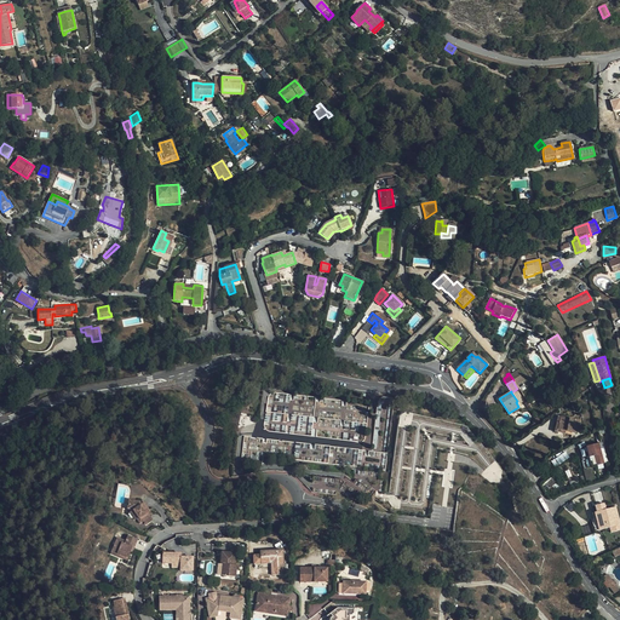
[(271,431),(313,435),(314,422),(315,423),(317,397),(292,395),(275,394),(271,431)]
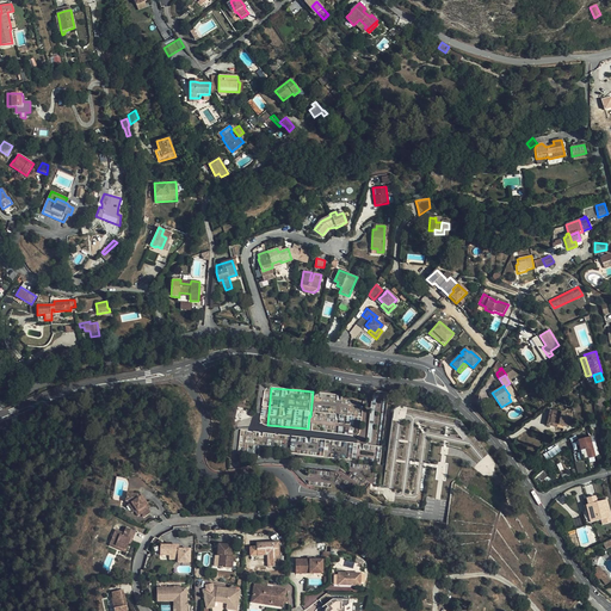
[(550,423),(553,411),(550,411),(547,425),(563,429),(565,426),(550,423)]
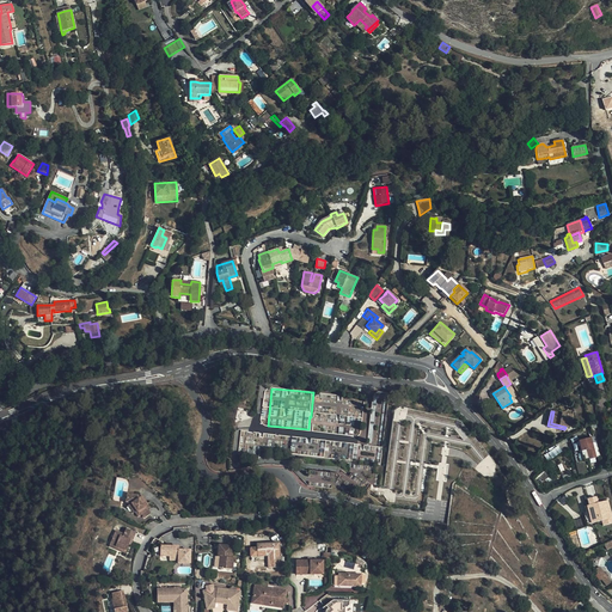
[(573,416),(554,411),(551,423),(565,427),(570,428),(573,416)]
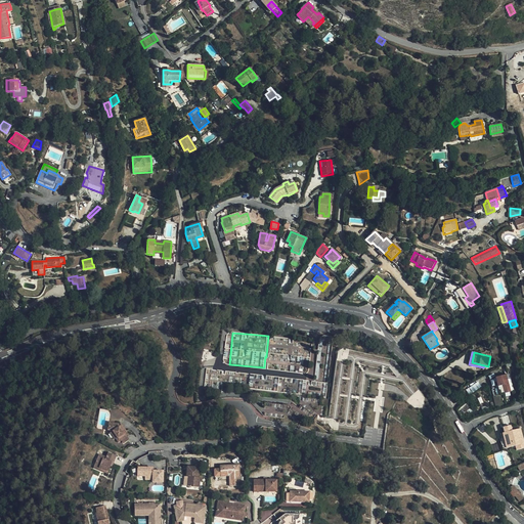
[(452,372),(446,376),(453,389),(465,383),(460,374),(454,377),(452,372)]
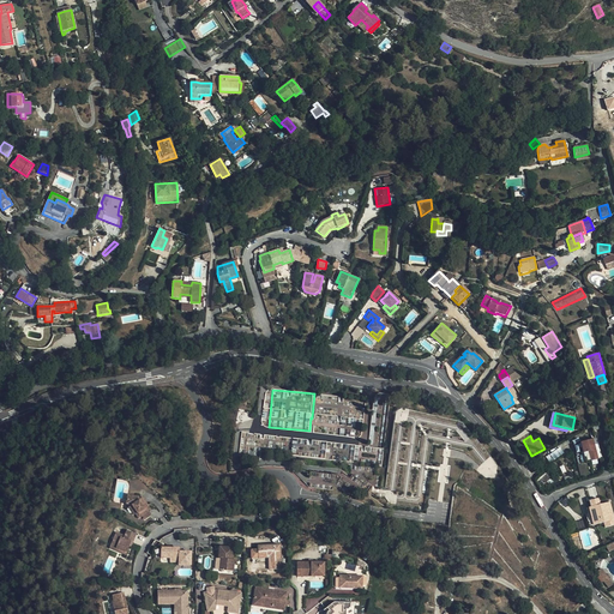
[(599,458),(594,439),(581,443),(579,441),(575,445),(579,464),(599,458)]
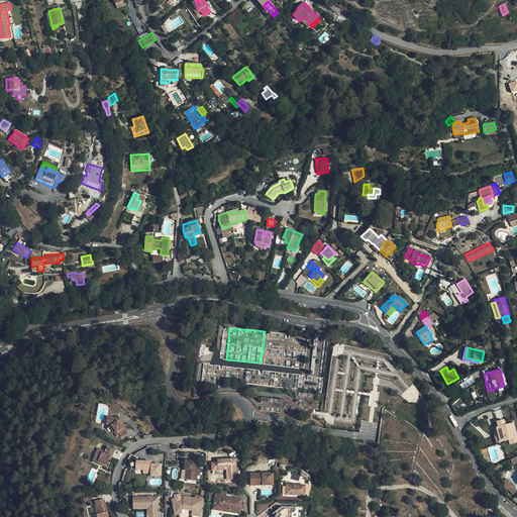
[(462,390),(476,382),(472,377),(459,385),(462,390)]
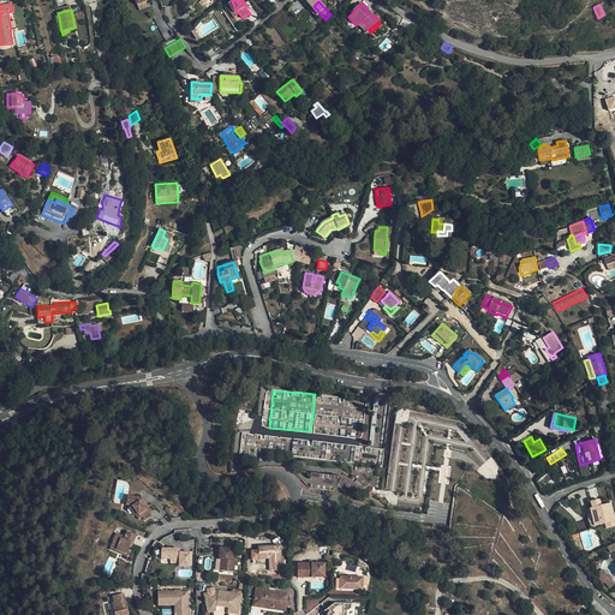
[(446,464),(441,475),(440,478),(441,479),(437,485),(445,488),(448,478),(451,473),(454,475),(457,476),(460,469),(451,465),(449,466),(446,464)]
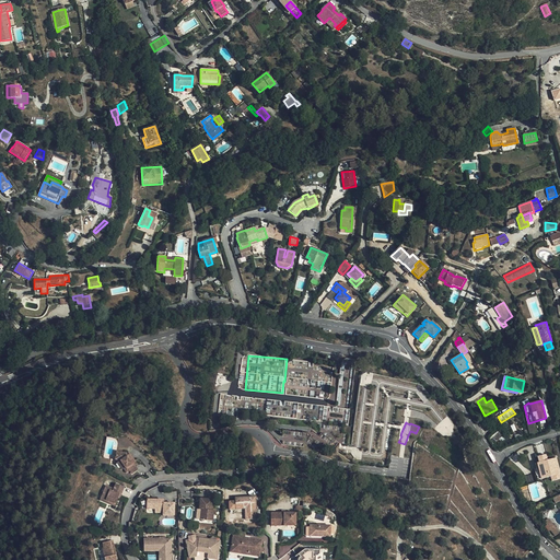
[(127,469),(130,467),(136,463),(138,462),(131,450),(128,451),(127,448),(118,447),(116,455),(119,456),(121,456),(125,462),(123,464),(127,469)]
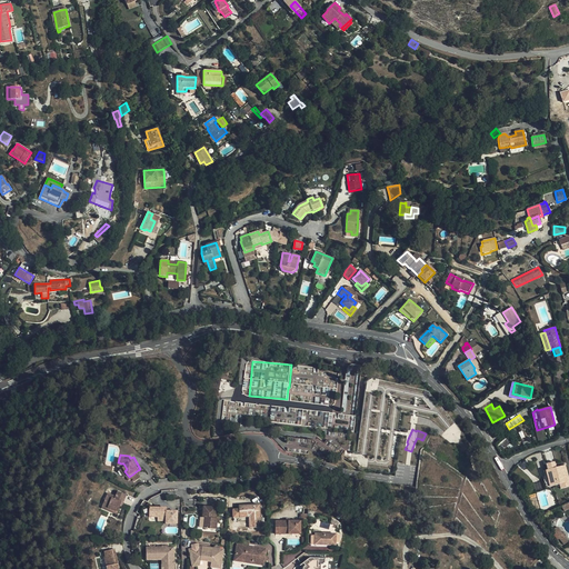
[(559,479),(560,482),(562,488),(568,485),(568,476),(566,463),(561,465),(561,467),(557,469),(556,467),(555,460),(546,462),(548,469),(552,485),(558,483),(557,479),(559,479)]
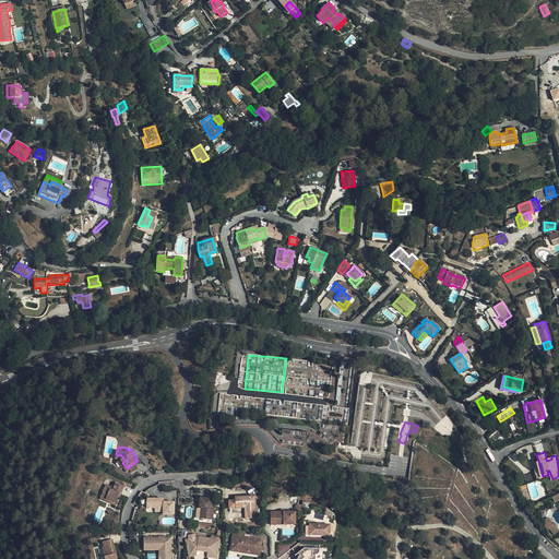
[(105,479),(100,490),(105,492),(104,494),(115,498),(118,490),(120,490),(125,479),(116,476),(113,484),(105,479)]
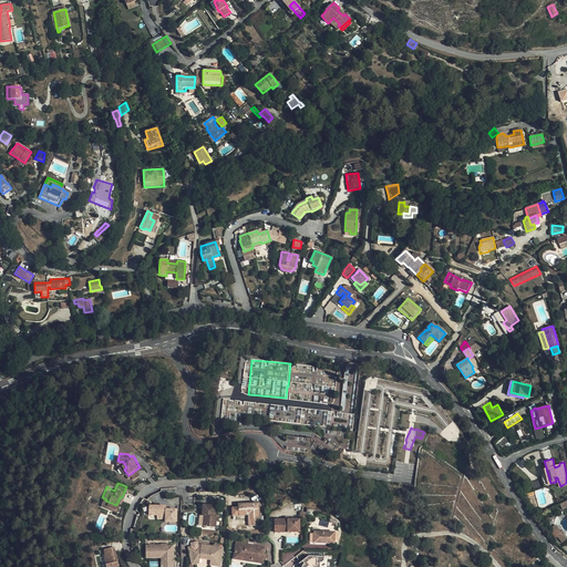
[(106,500),(102,497),(100,502),(115,508),(116,505),(105,501),(106,500)]
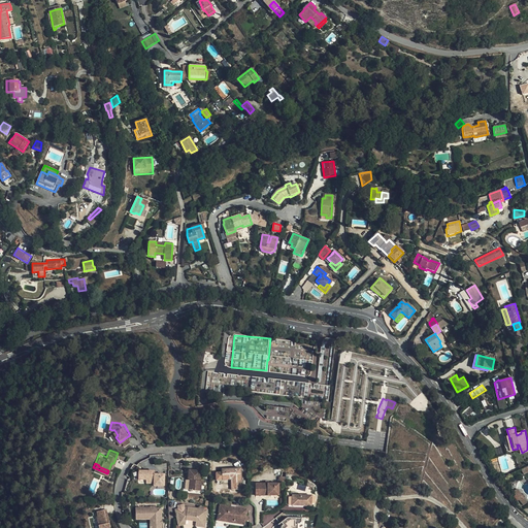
[(242,464),(223,465),(223,469),(217,469),(218,476),(224,476),(232,476),(233,486),(243,485),(242,464)]
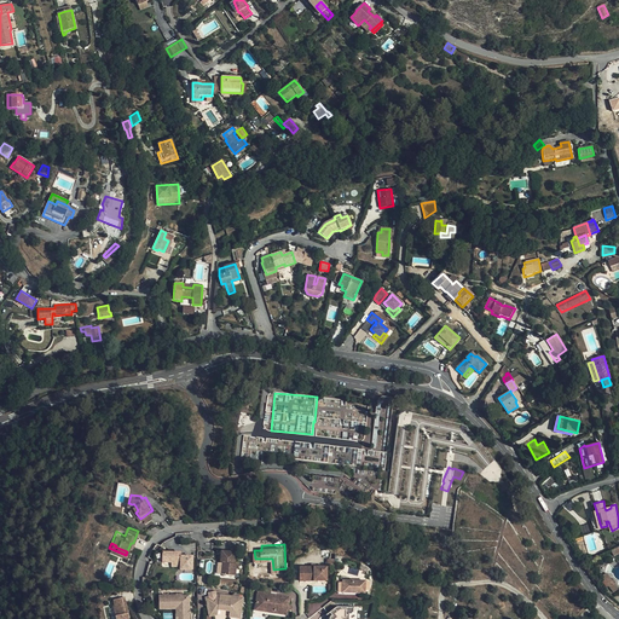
[(179,548),(163,548),(163,557),(174,557),(183,557),(183,561),(183,566),(194,566),(194,551),(183,551),(179,551),(179,548)]
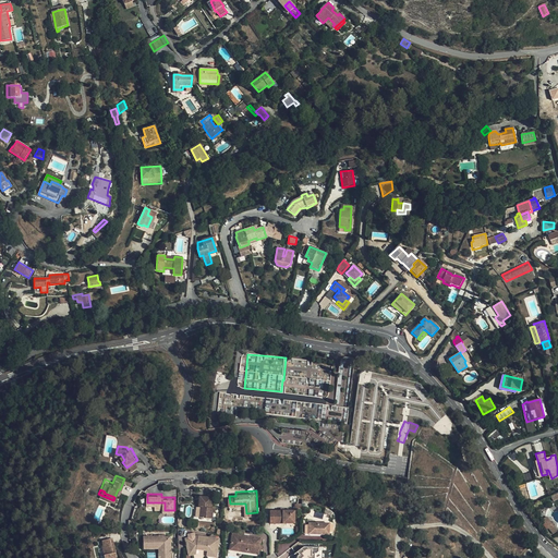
[(214,507),(214,506),(213,495),(199,495),(199,505),(214,507)]
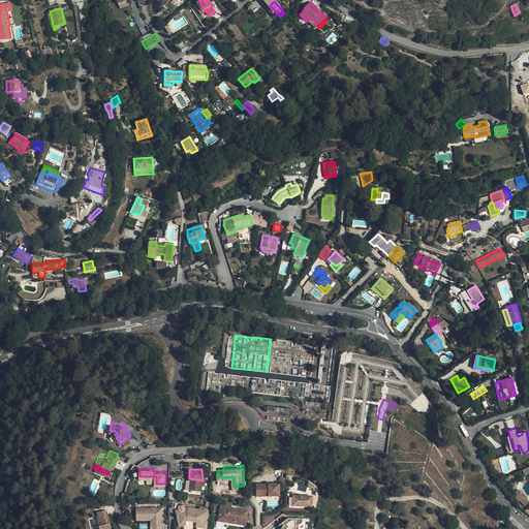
[(203,490),(203,484),(203,480),(189,478),(189,480),(191,480),(190,489),(203,490)]
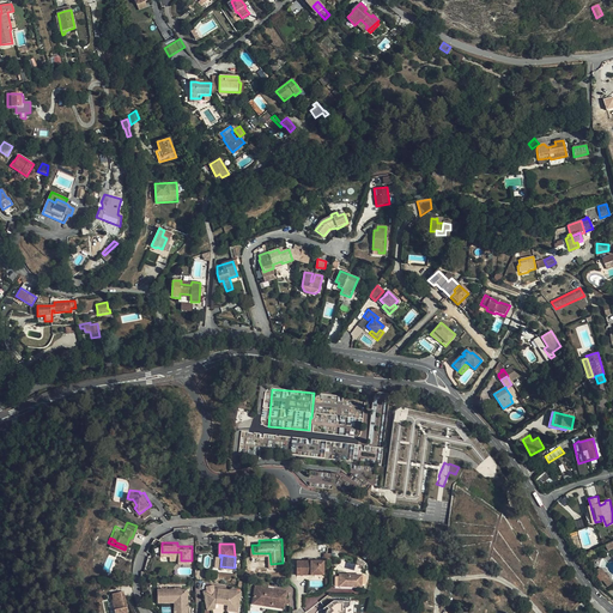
[(308,566),(298,566),(298,574),(303,574),(303,580),(326,581),(326,572),(328,572),(328,569),(326,569),(326,566),(316,566),(314,563),(310,563),(308,566)]
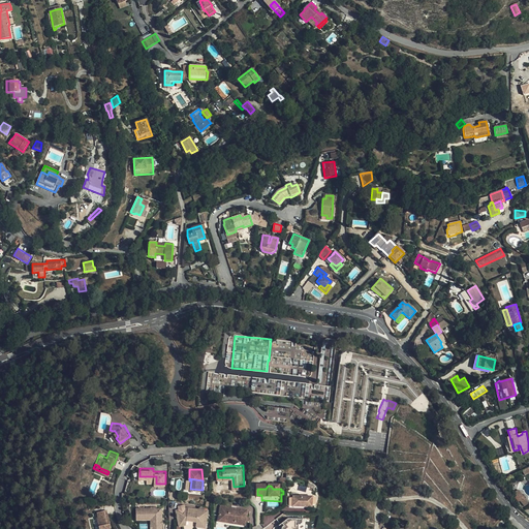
[(517,495),(516,496),(520,501),(521,500),(525,497),(522,492),(521,492),(517,495)]
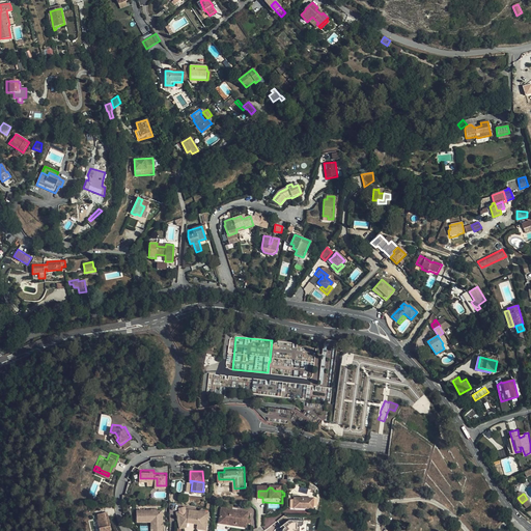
[(302,503),(302,508),(311,508),(311,505),(315,505),(314,508),(318,508),(318,506),(325,505),(325,495),(300,495),(300,503),(302,503)]
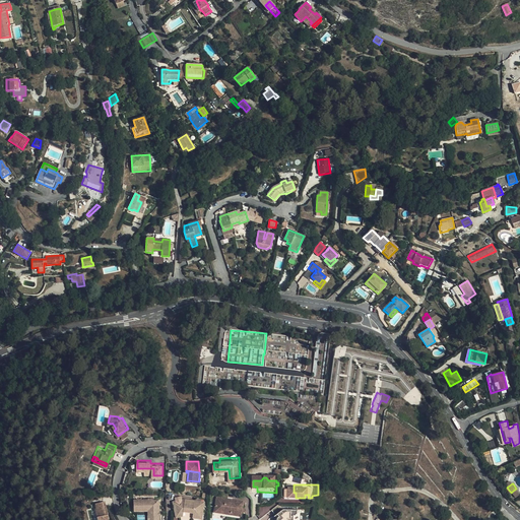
[(149,496),(134,496),(135,507),(139,507),(139,504),(153,504),(153,519),(161,519),(161,514),(159,514),(159,510),(161,510),(161,500),(155,500),(155,496),(149,496)]
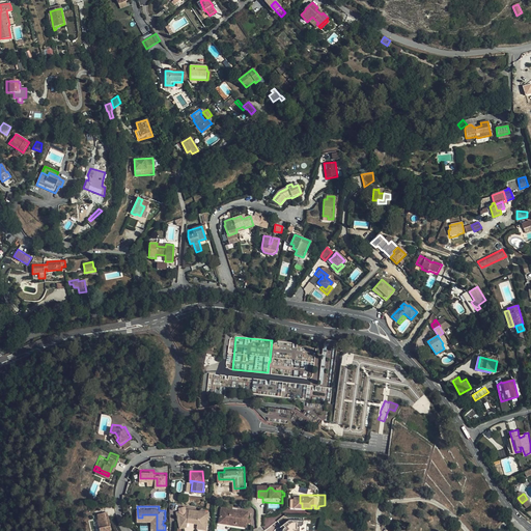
[(232,521),(232,525),(247,527),(249,511),(227,508),(226,512),(222,512),(221,519),(232,521)]
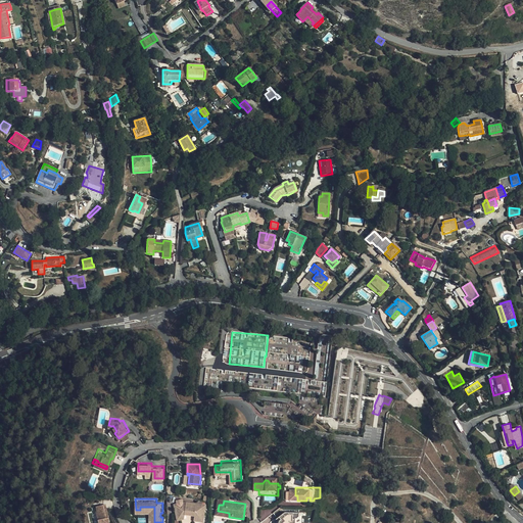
[(202,513),(204,513),(205,505),(190,503),(189,502),(173,505),(176,516),(183,515),(194,516),(195,506),(202,507),(202,513)]
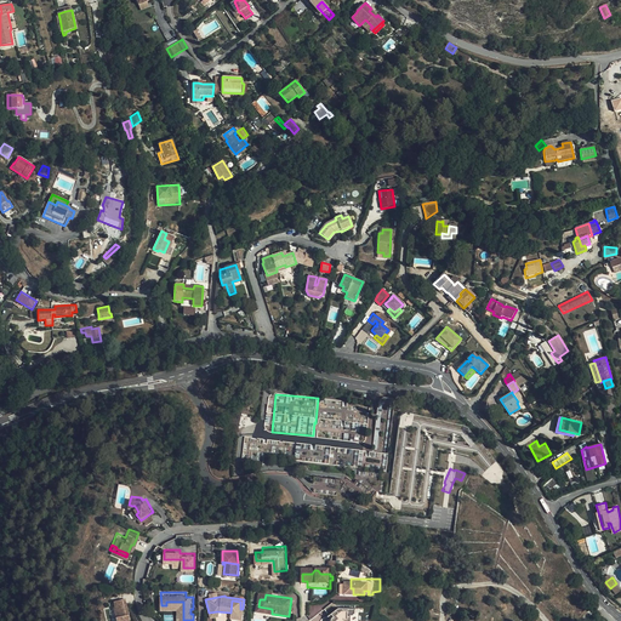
[(114,620),(126,620),(121,597),(112,598),(112,604),(110,605),(114,620)]
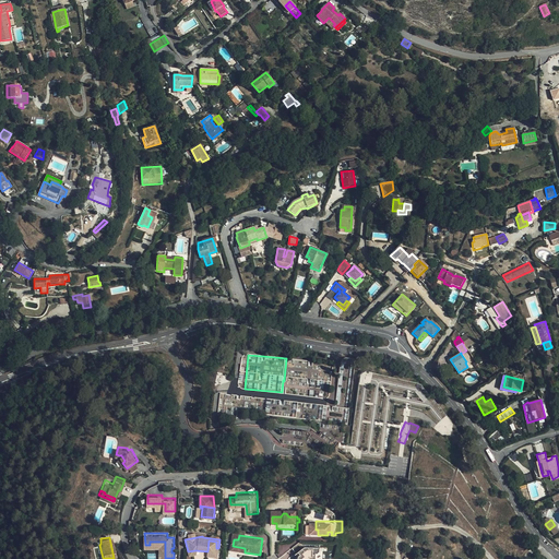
[(218,552),(218,548),(216,548),(216,542),(209,540),(207,551),(218,552)]
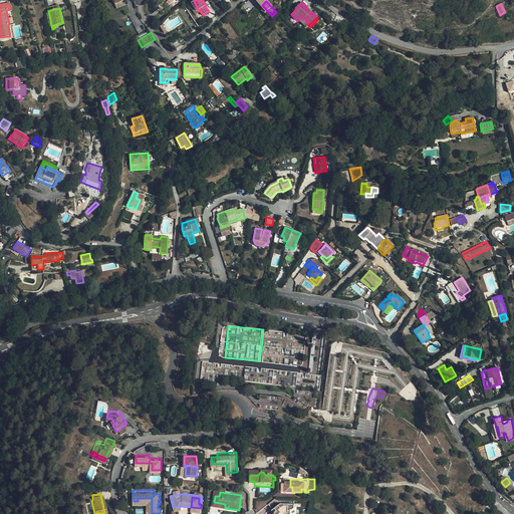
[(138,498),(138,501),(148,501),(148,513),(152,513),(152,498),(138,498)]
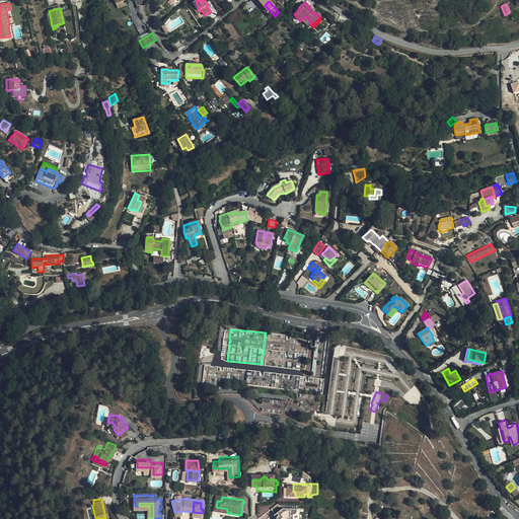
[(285,511),(282,506),(273,511),(279,518),(297,518),(303,511),(285,511)]
